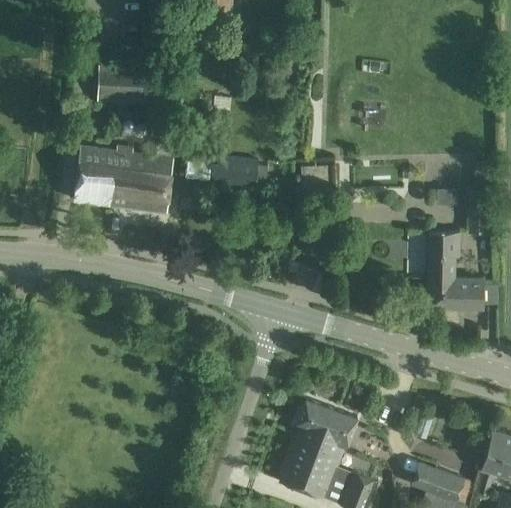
[(202,0),(202,16),(230,17),(231,0),(202,0)]
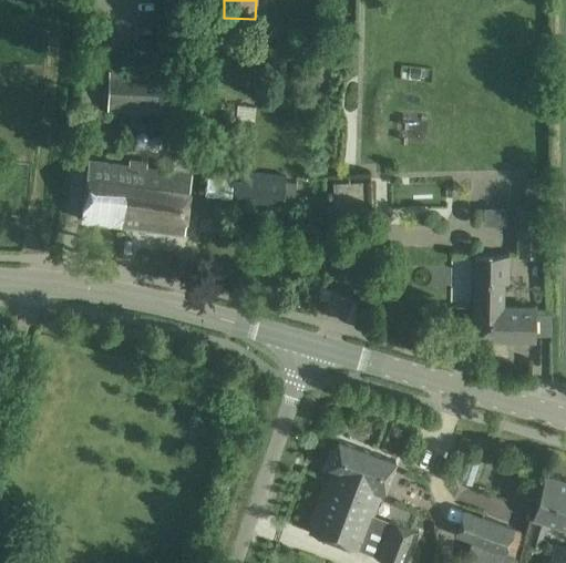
[(195,72),(107,68),(106,115),(193,119),(195,72)]
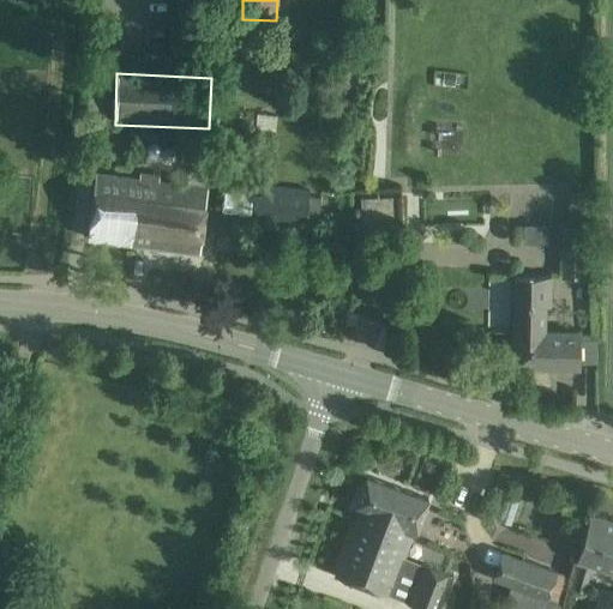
[(198,257),(200,234),(208,178),(190,175),(187,191),(157,187),(157,181),(138,179),(138,184),(95,179),(86,242),(198,257)]
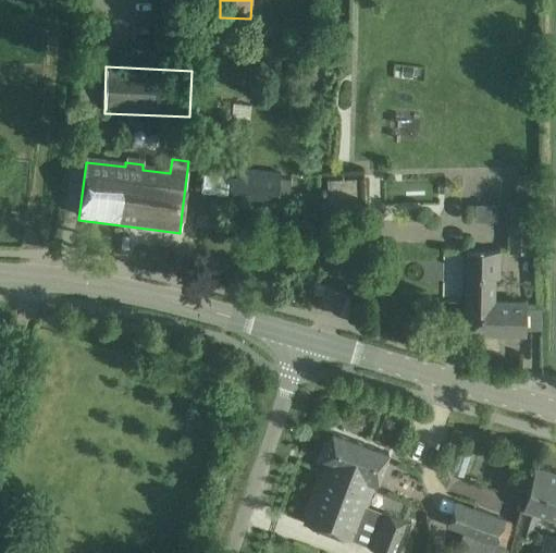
[(202,177),(200,195),(280,205),(281,203),(289,204),(293,181),(283,180),(283,177),(235,172),(234,181),(202,177)]
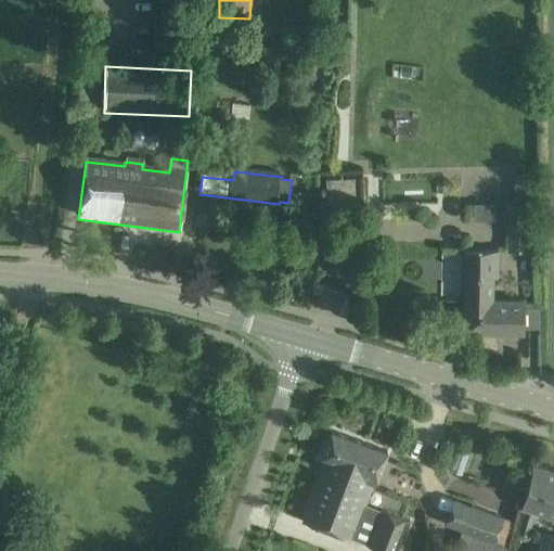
[(471,205),(471,221),(493,220),(492,204),(471,205)]
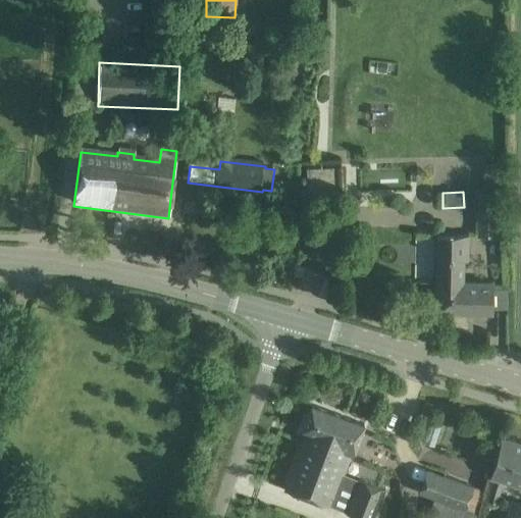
[(478,196),(478,197),(478,240),(503,240),(503,195),(478,196)]
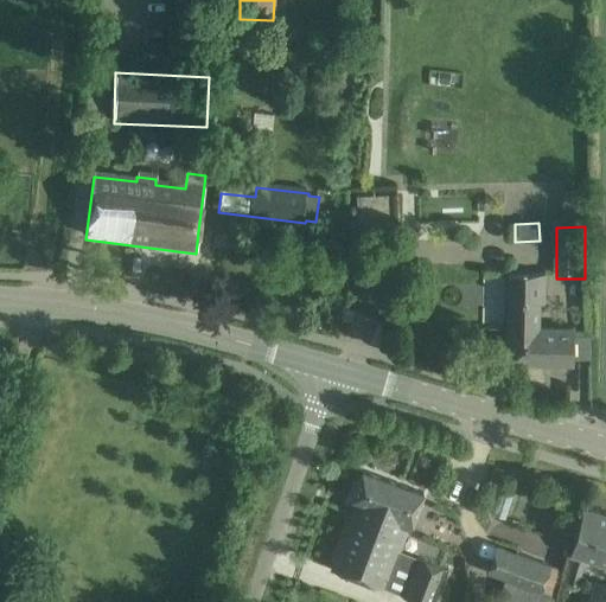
[(572,369),(573,345),(573,333),(537,332),(537,307),(542,307),(543,277),(508,276),(505,344),(505,367),(572,369)]
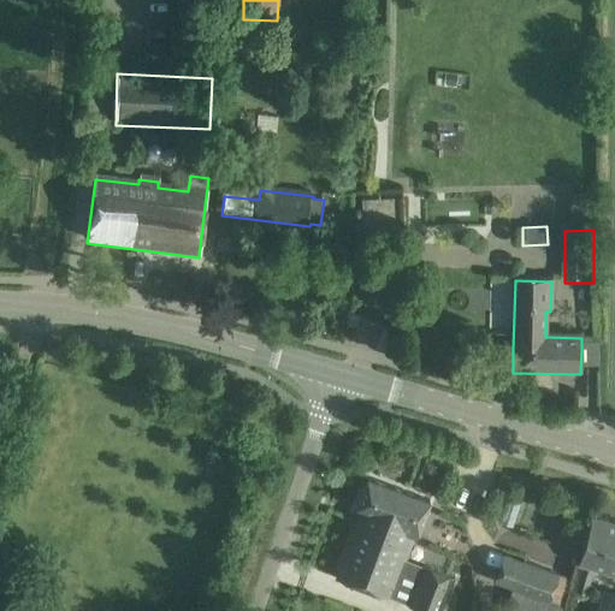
[(333,582),(356,591),(389,603),(414,540),(415,540),(420,527),(429,505),(366,481),(355,510),(360,512),(333,582)]
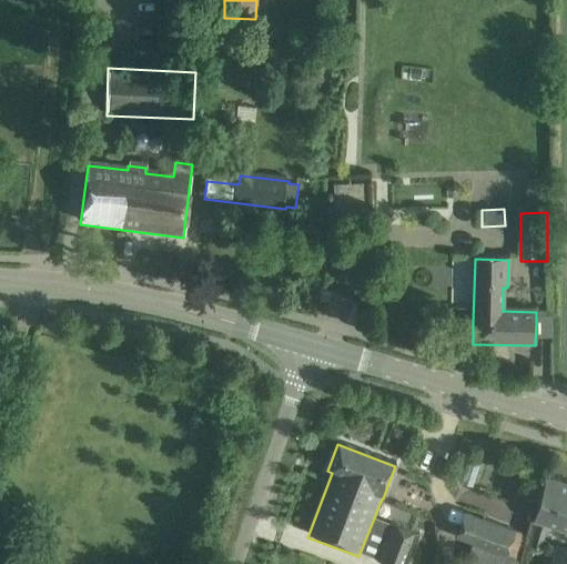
[(566,532),(566,487),(545,481),(539,502),(533,522),(566,532)]
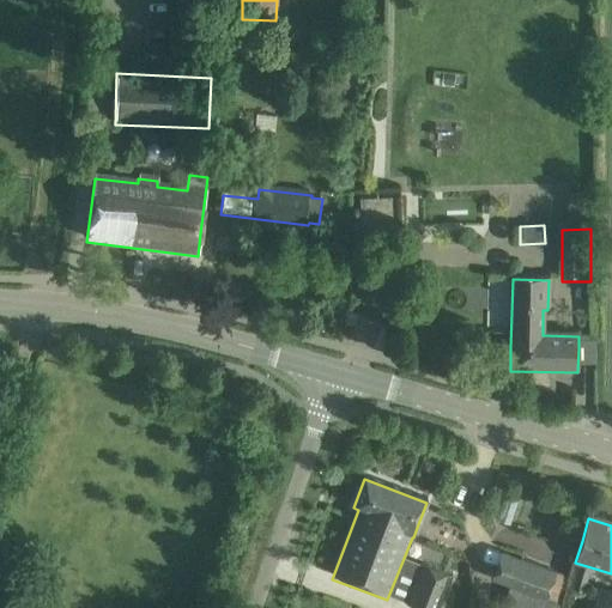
[(556,573),(519,561),(509,591),(545,603),(556,573)]
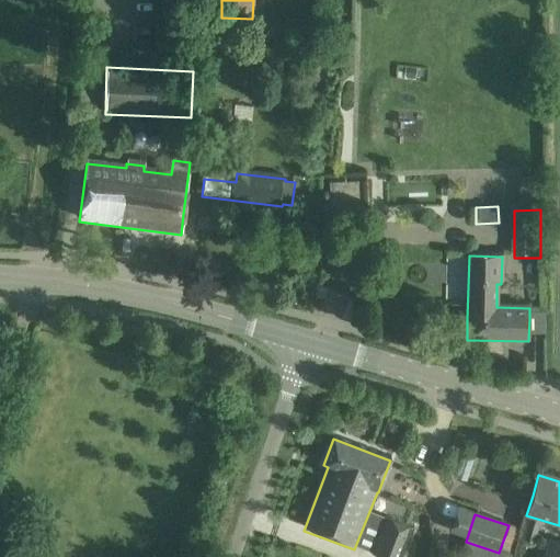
[(385,520),(370,556),(402,556),(413,531),(385,520)]
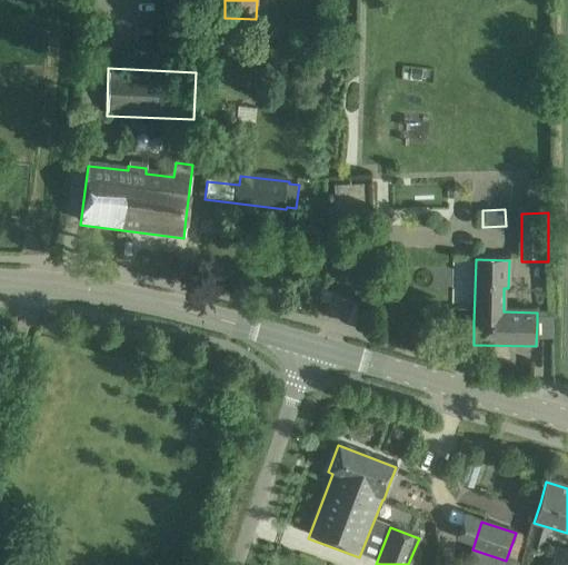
[(567,564),(567,554),(556,551),(551,564),(567,564)]
